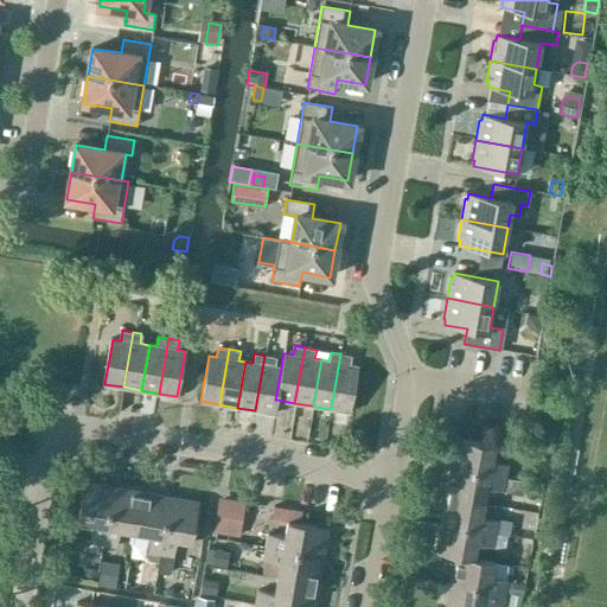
[(340,353),(331,409),(350,413),(358,366),(350,365),(351,356),(340,353)]
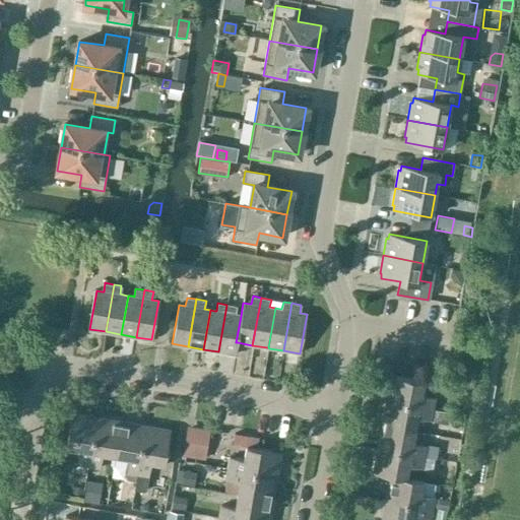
[(226,305),(218,351),(236,354),(238,342),(236,342),(241,316),(235,315),(237,307),(226,305)]
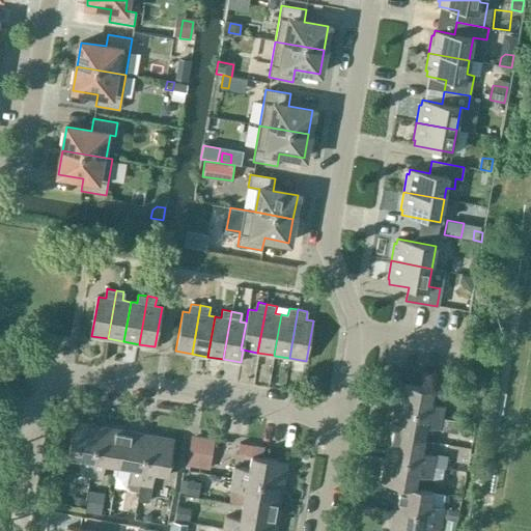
[(441,418),(443,406),(430,403),(432,391),(397,385),(393,409),(441,418)]
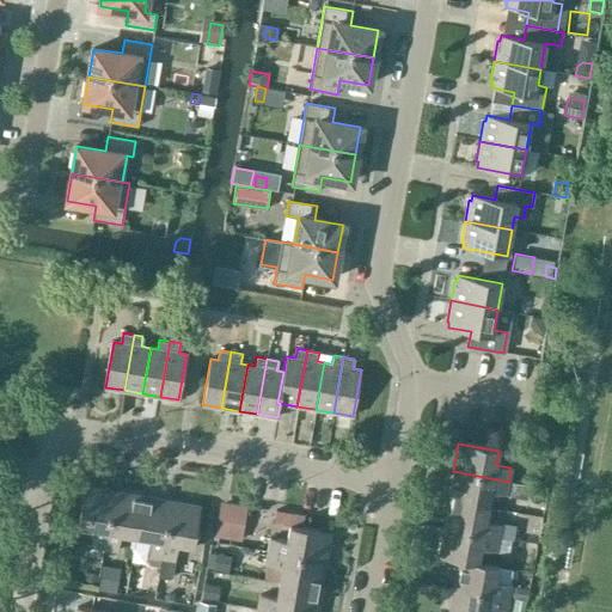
[(508,482),(453,471),(448,500),(489,507),(491,491),(503,494),(503,495),(526,499),(528,485),(508,482)]
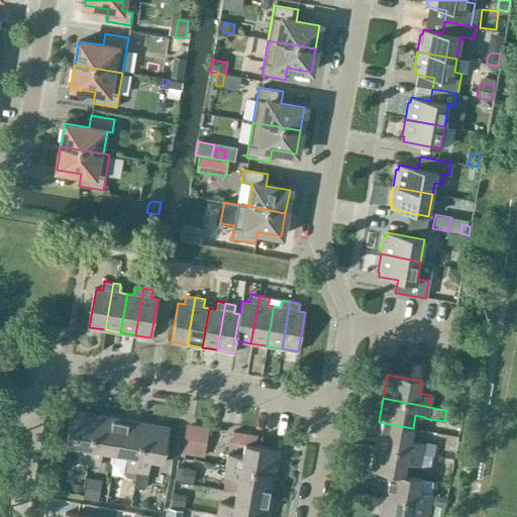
[(95,416),(93,416),(71,412),(65,446),(77,448),(74,462),(86,464),(95,416)]
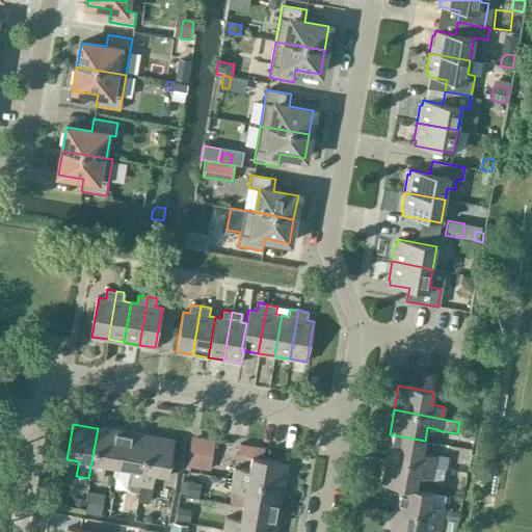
[(123,433),(122,433),(98,428),(88,478),(99,480),(101,464),(116,468),(123,433)]
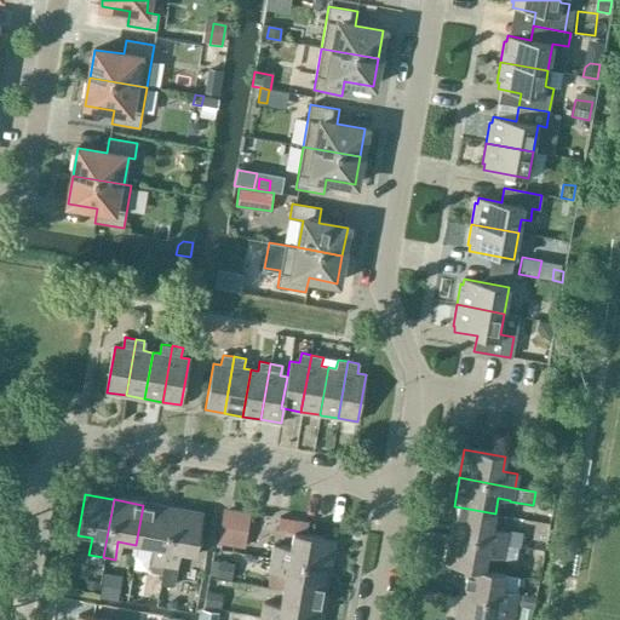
[(171,510),(143,505),(136,545),(151,547),(148,566),(160,568),(161,568),(171,510)]
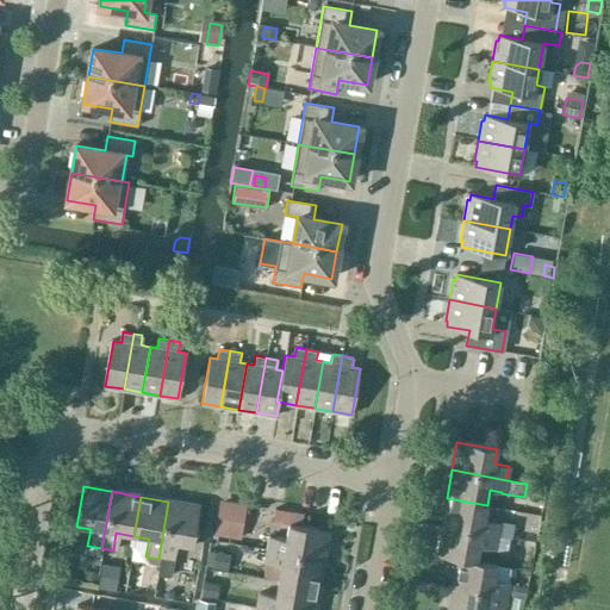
[(442,526),(441,527),(497,536),(509,539),(510,539),(512,524),(499,522),(484,520),(487,505),(447,498),(442,526)]
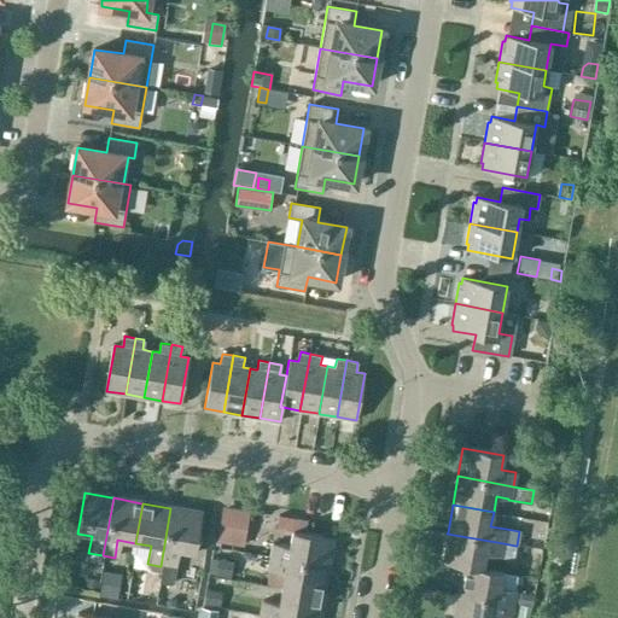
[(199,513),(170,508),(161,566),(159,572),(157,583),(169,584),(176,551),(192,553),(199,513)]
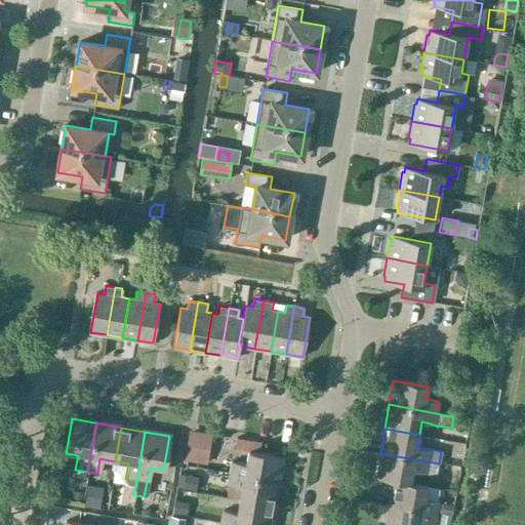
[(210,462),(214,437),(195,434),(194,439),(189,438),(187,453),(192,454),(191,459),(210,462)]
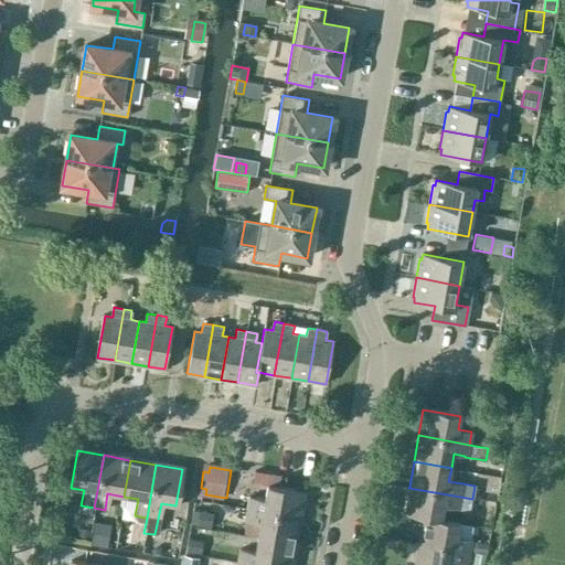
[(299,519),(305,491),(266,484),(264,500),(247,497),(245,509),(299,519)]
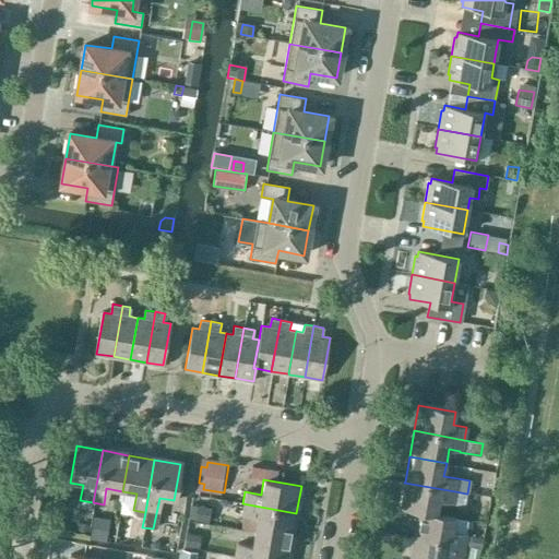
[(404,483),(400,509),(417,512),(418,511),(436,514),(438,514),(438,513),(440,500),(453,502),(464,504),(466,494),(455,491),(404,483)]
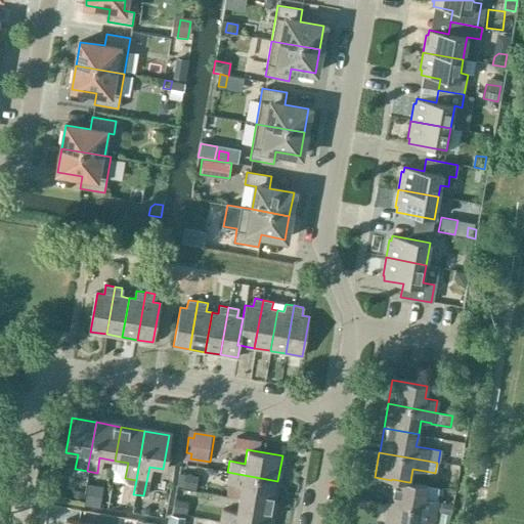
[(273,506),(277,481),(227,472),(225,483),(241,485),(238,499),(273,506)]
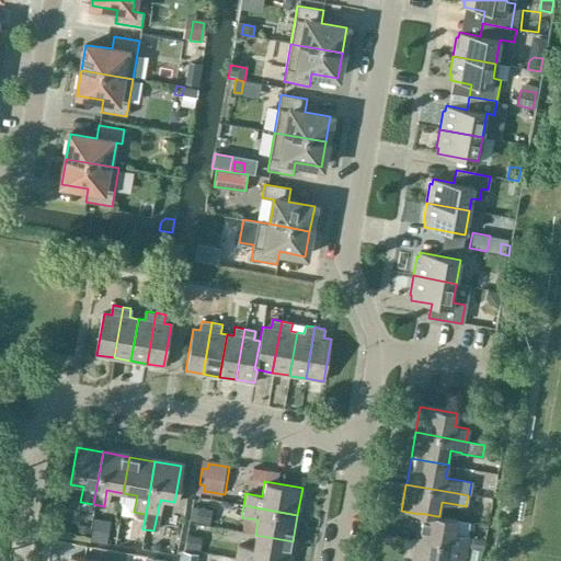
[(198,508),(195,524),(208,526),(210,511),(198,508)]
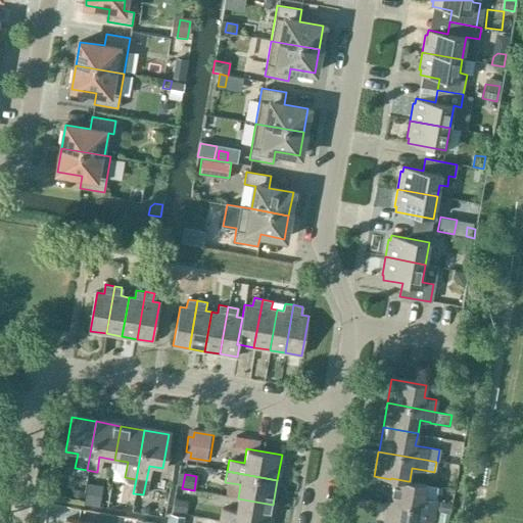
[(426,483),(410,480),(410,481),(408,481),(391,478),(390,479),(386,503),(434,511),(435,501),(436,498),(424,496),(426,483)]
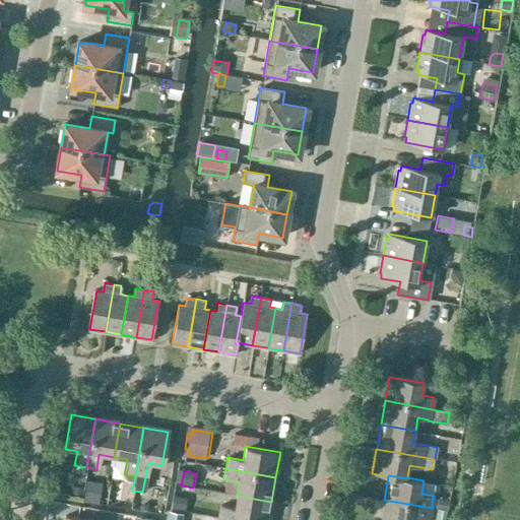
[(86,482),(83,501),(96,503),(100,484),(86,482)]
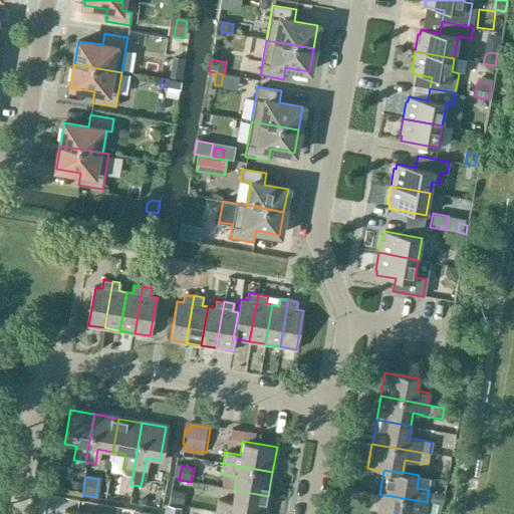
[(70,482),(69,489),(78,491),(79,484),(70,482)]
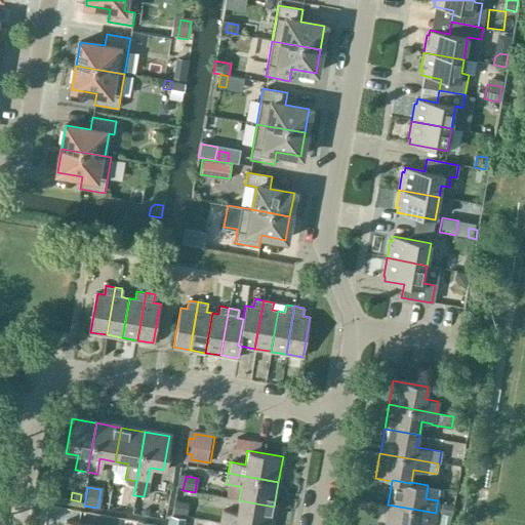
[(235,524),(271,524),(274,507),(239,500),(237,514),(220,511),(218,522),(235,524)]
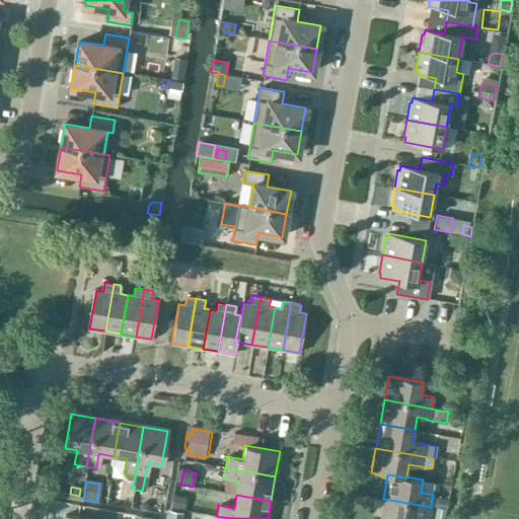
[(186,499),(173,496),(171,508),(183,510),(186,499)]
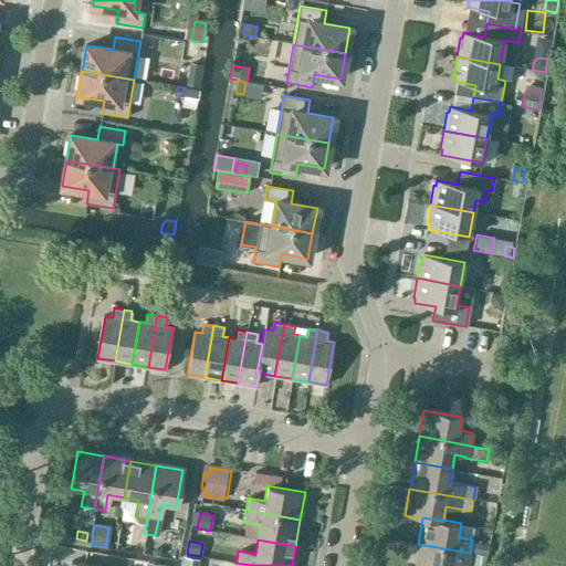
[(489,545),(471,542),(470,553),(475,554),(486,556),(489,545)]
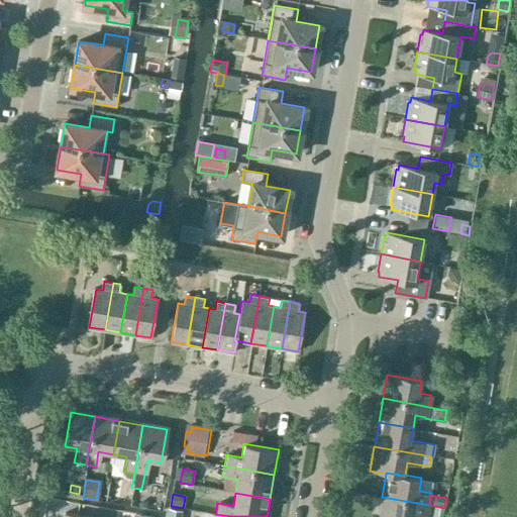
[(427,516),(429,505),(382,497),(378,516),(413,516),(414,514),(427,516)]
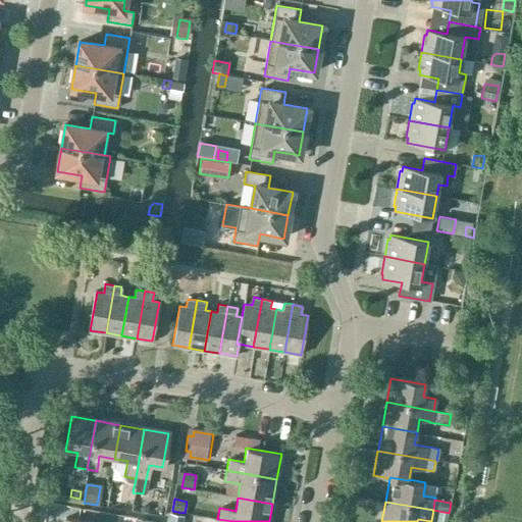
[(447,521),(449,513),(438,511),(435,521),(447,521)]
